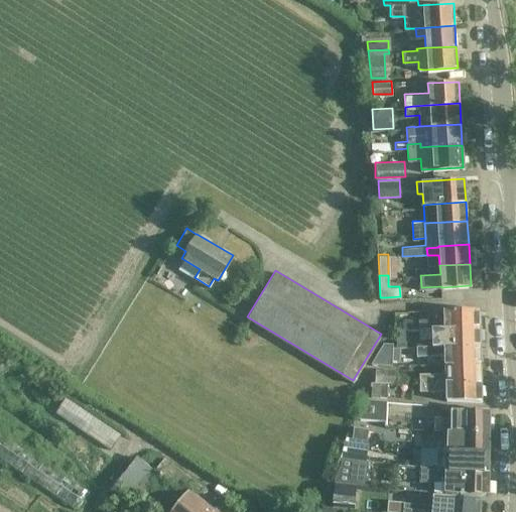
[(442,308),(442,317),(418,318),(402,318),(402,327),(406,327),(406,328),(418,329),(418,327),(479,327),(478,308),(442,308)]
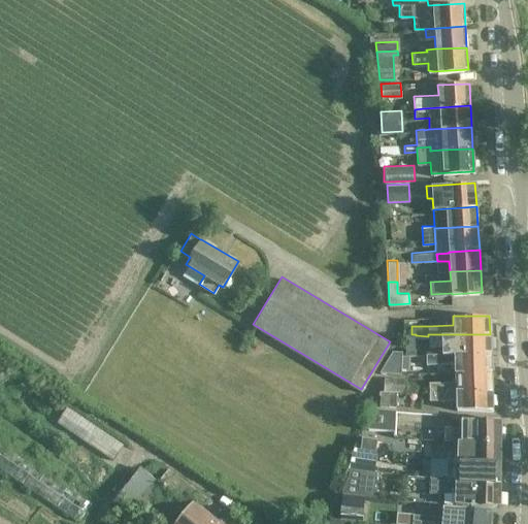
[(406,334),(404,354),(416,354),(416,335),(416,334),(411,334),(406,334)]
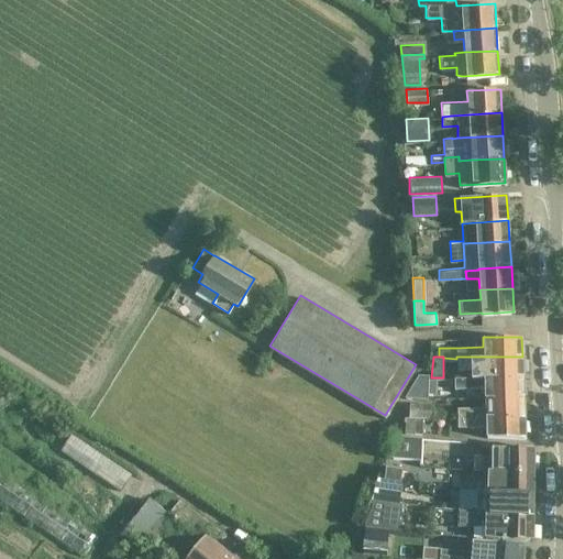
[(523,376),(522,357),(456,357),(456,359),(457,368),(471,368),(471,375),(471,376),(523,376)]
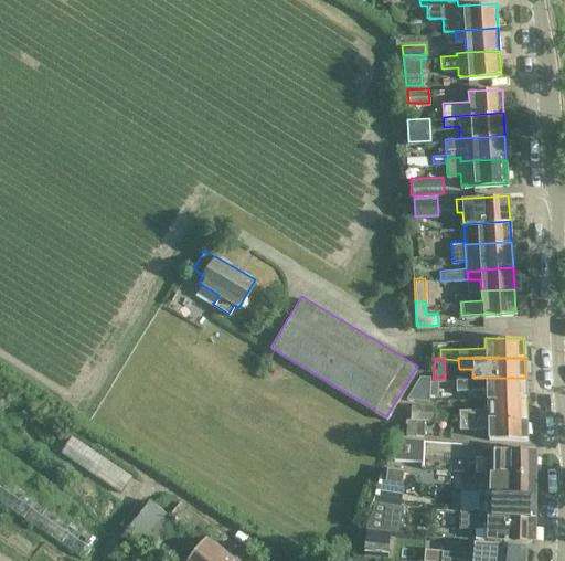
[(420,374),(406,397),(429,398),(429,393),(430,380),(430,374),(420,374)]
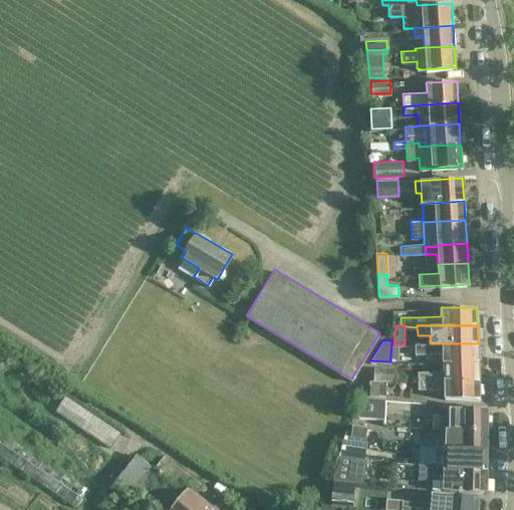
[(442,361),(478,360),(478,343),(430,343),(430,342),(414,343),(415,353),(442,352),(442,361)]
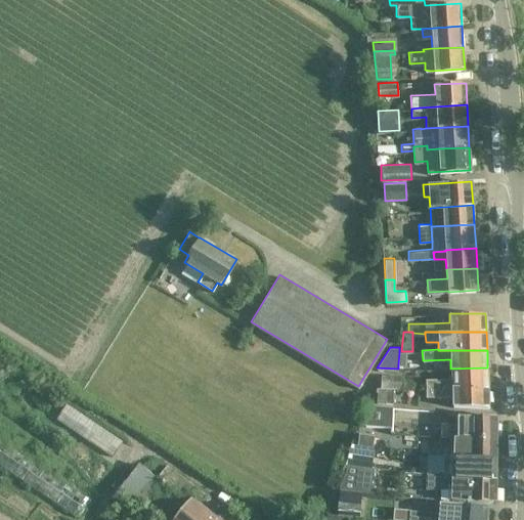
[(426,387),(488,387),(487,367),(450,369),(451,378),(425,378),(426,387)]
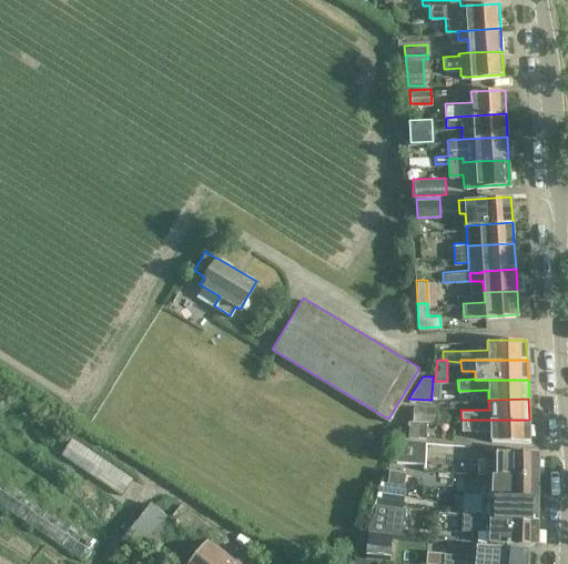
[(413,405),(413,420),(426,420),(437,421),(437,405),(413,405)]
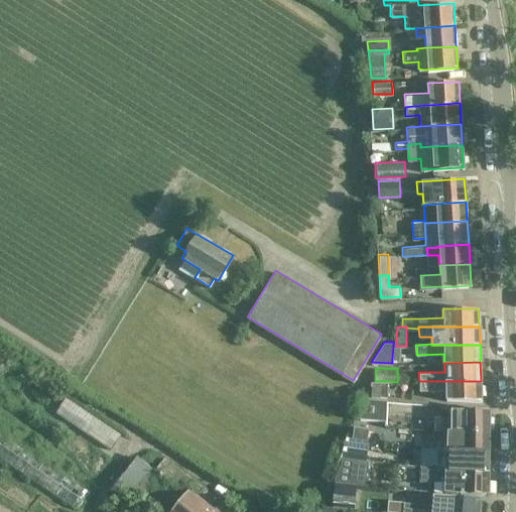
[(387,396),(387,381),(375,381),(371,381),(370,395),(387,396)]
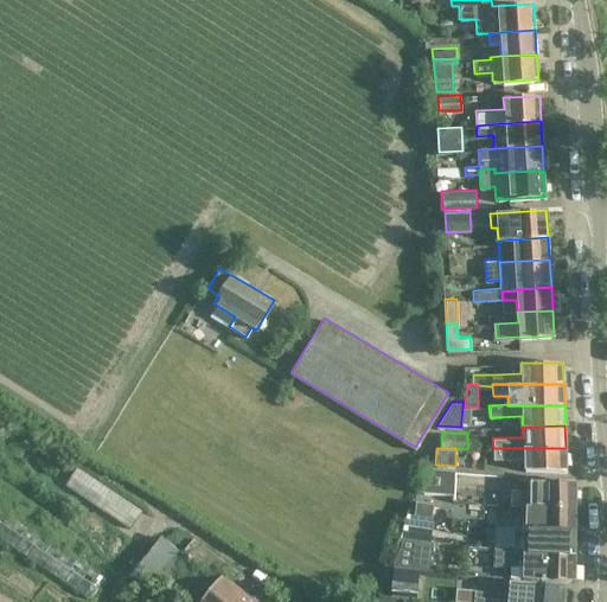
[(566,448),(493,448),(493,458),(523,458),(523,468),(566,471),(566,448)]
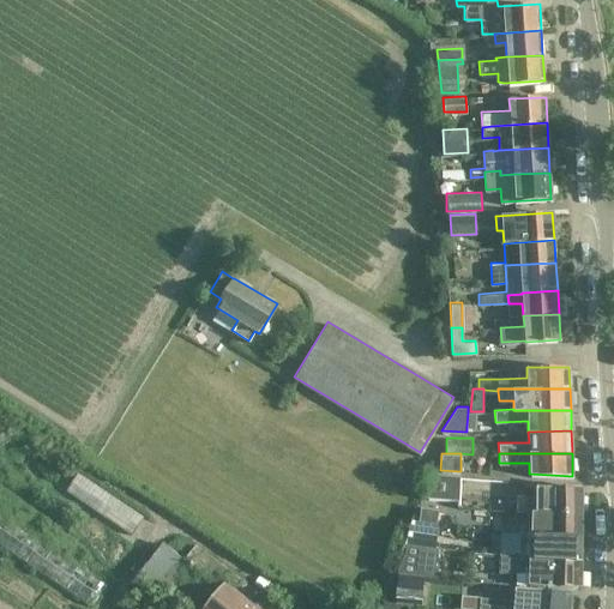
[(142,514),(77,471),(66,488),(131,531),(142,514)]
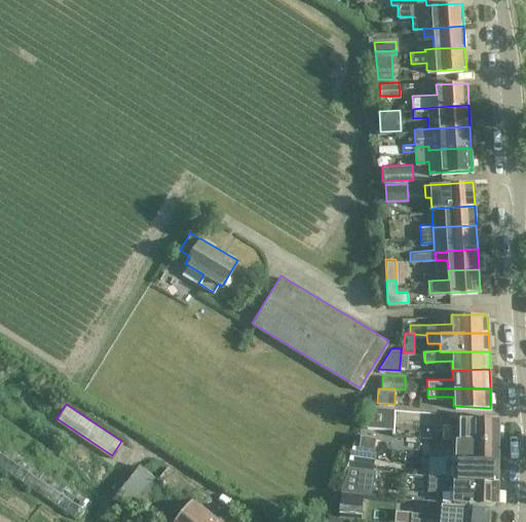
[(393,407),(371,405),(365,425),(392,427),(393,407)]
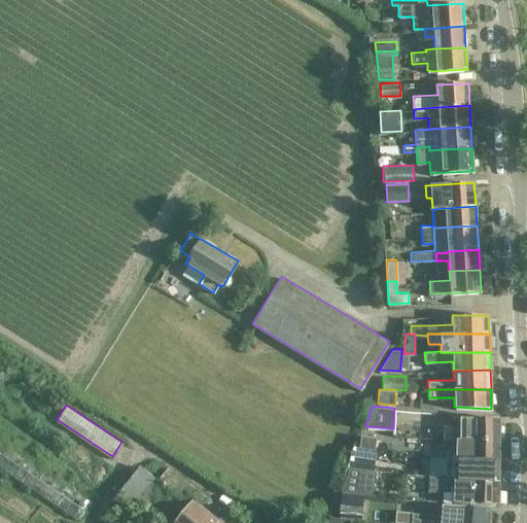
[(443,439),(454,439),(455,440),(456,438),(499,439),(499,417),(459,417),(459,425),(443,425),(443,439)]
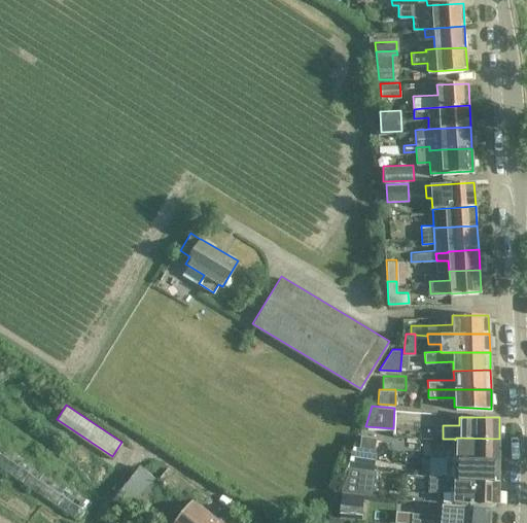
[(360,434),(359,446),(375,449),(376,438),(360,434)]
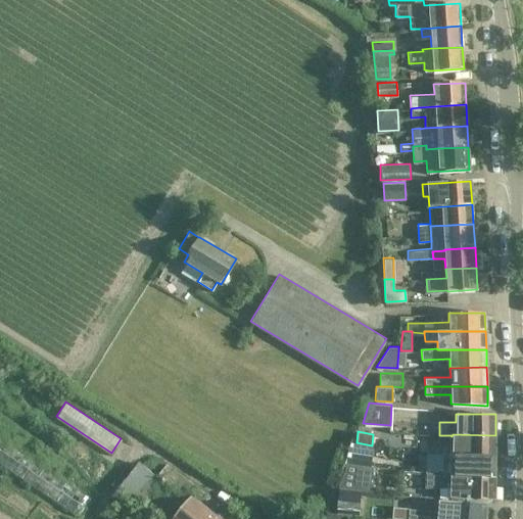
[(494,457),(495,435),(453,434),(452,436),(452,446),(442,445),(442,456),(494,457)]
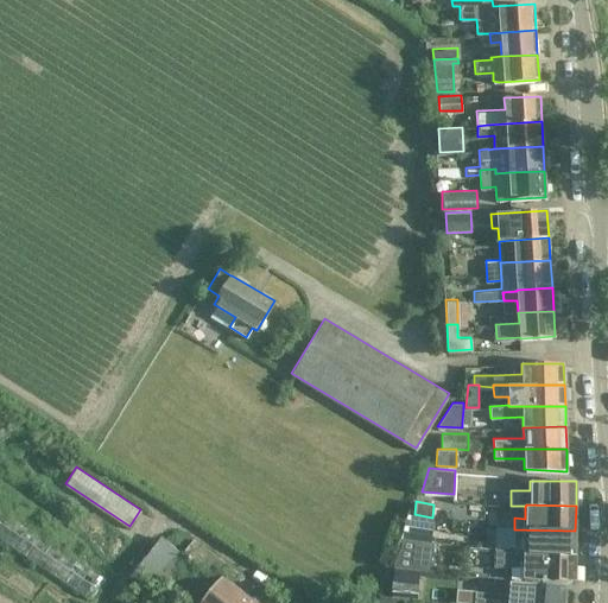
[(0,506),(0,537),(87,596),(102,576),(0,506)]
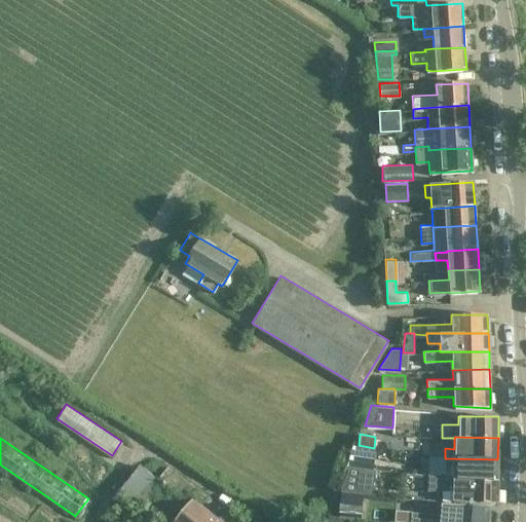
[(346,465),(348,465),(364,469),(372,470),(373,468),(375,448),(374,448),(359,445),(352,445),(346,465)]
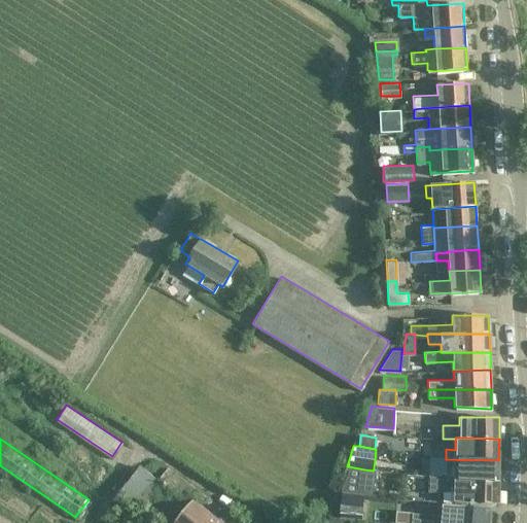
[(498,481),(498,460),(446,459),(445,467),(445,474),(446,474),(446,480),(469,480),(469,481),(498,481)]
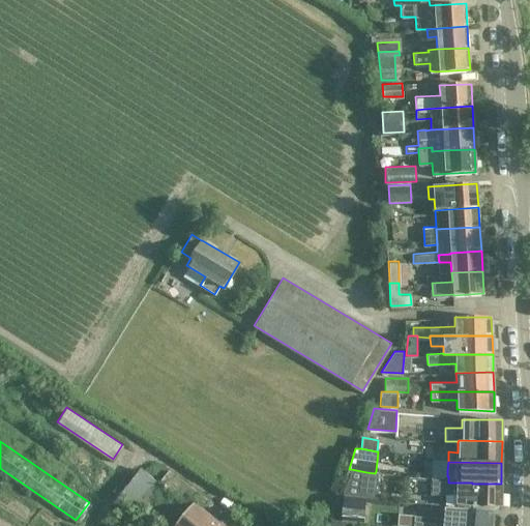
[(223,525),(205,512),(212,502),(168,468),(158,480),(141,467),(120,496),(138,510),(159,483),(189,505),(172,525),(223,525)]
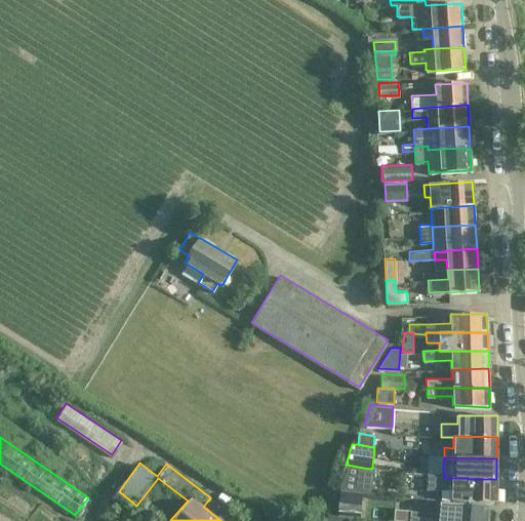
[(348,465),(339,488),(370,493),(372,479),(362,478),(363,468),(348,465)]
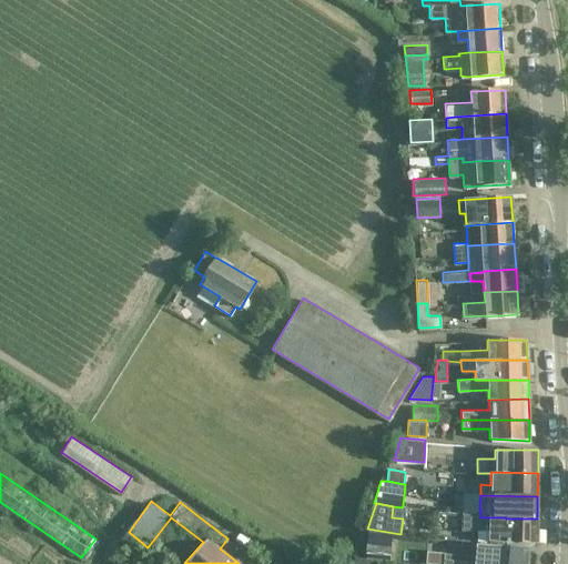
[(460,511),(460,529),(488,531),(487,540),(520,543),(537,543),(537,519),(506,519),(506,517),(480,517),(480,511),(479,511),(460,511)]
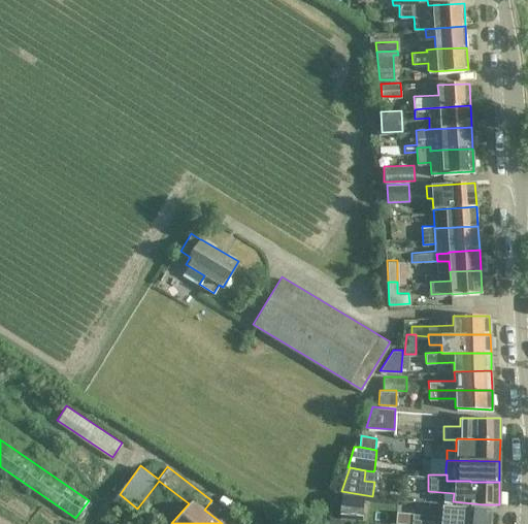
[(358,495),(341,494),(339,517),(343,518),(356,519),(358,495)]
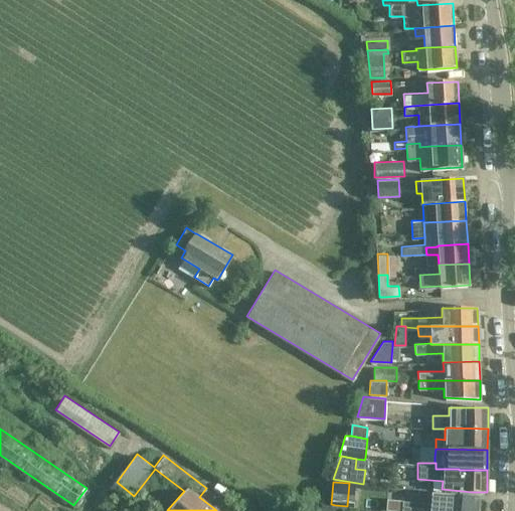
[(400,510),(402,510),(476,510),(478,497),(426,492),(426,493),(431,494),(430,503),(401,501),(400,510)]
